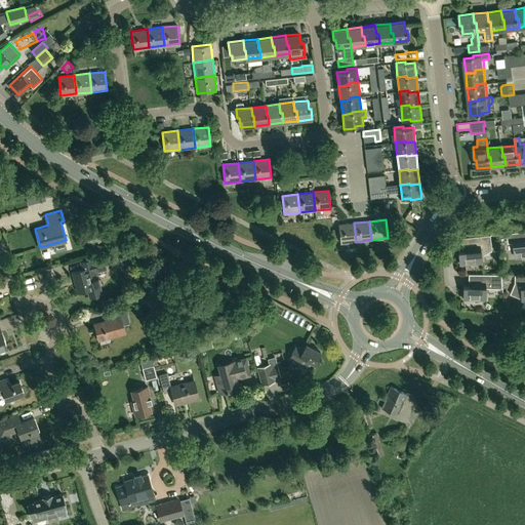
[(340,243),(356,242),(354,223),(338,225),(340,243)]
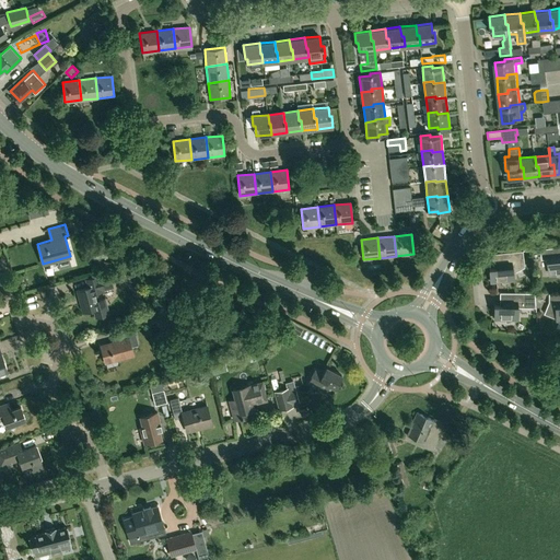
[(559,255),(556,256),(555,247),(540,248),(541,259),(548,259),(550,275),(553,275),(559,276),(559,255)]
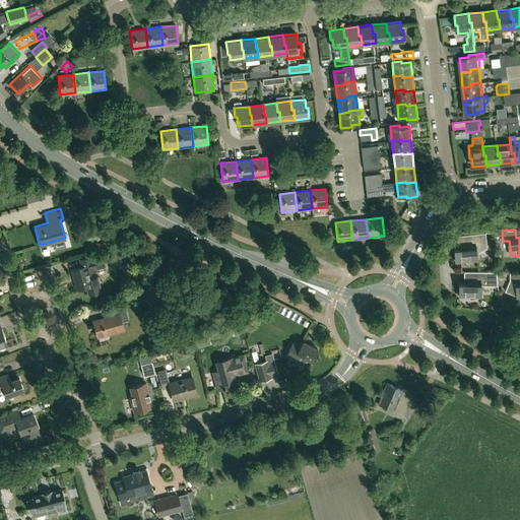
[(467,263),(474,260),(477,259),(476,258),(478,257),(478,252),(486,248),(485,233),(466,235),(467,244),(461,244),(461,248),(454,249),(455,261),(465,260),(467,263)]
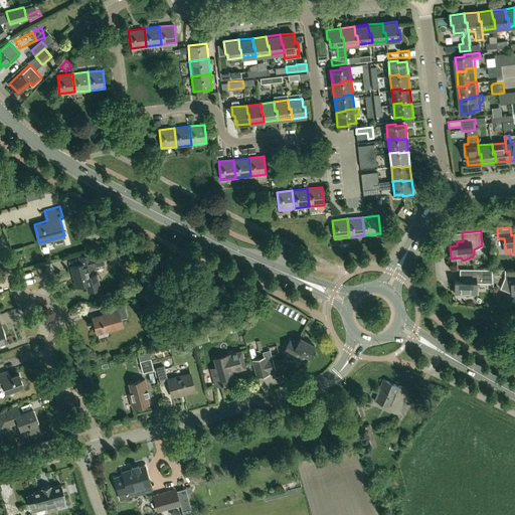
[(104,264),(101,252),(92,254),(91,253),(79,256),(81,263),(70,266),(76,286),(86,283),(88,291),(100,288),(97,274),(91,276),(89,269),(94,267),(94,266),(104,264)]
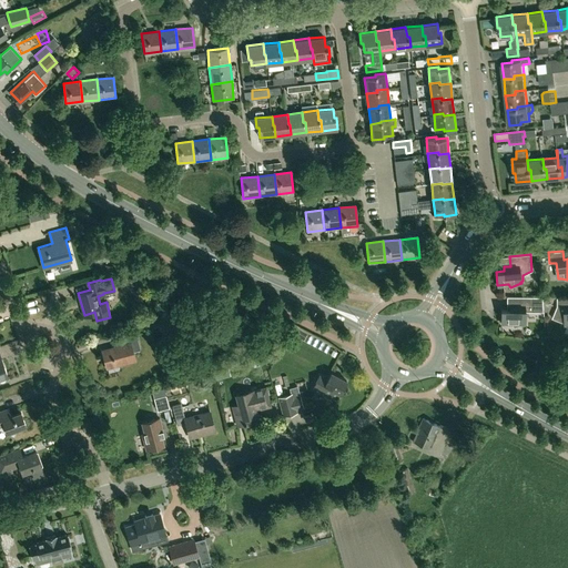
[(518,296),(517,305),(509,305),(509,310),(501,310),(501,323),(513,324),(514,327),(521,324),(525,324),(525,311),(544,312),(543,297),(518,296)]
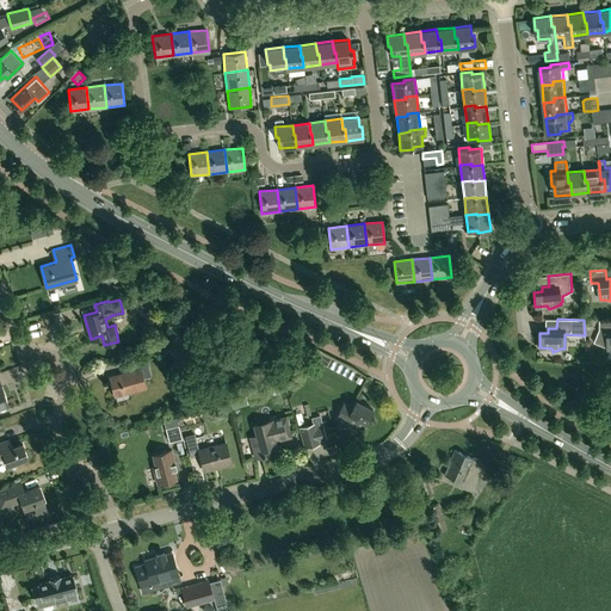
[(610,319),(599,320),(599,328),(594,343),(608,347),(608,349),(610,349),(610,319)]
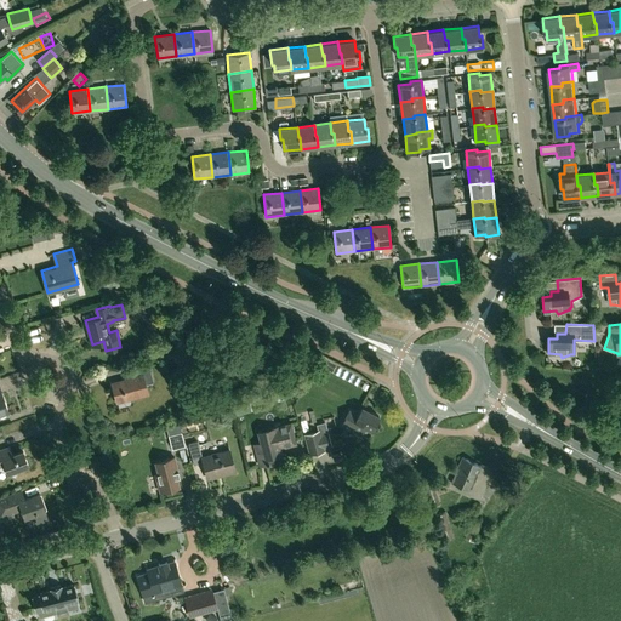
[(118,402),(147,393),(144,383),(154,381),(149,363),(130,369),(132,377),(112,382),(118,402)]
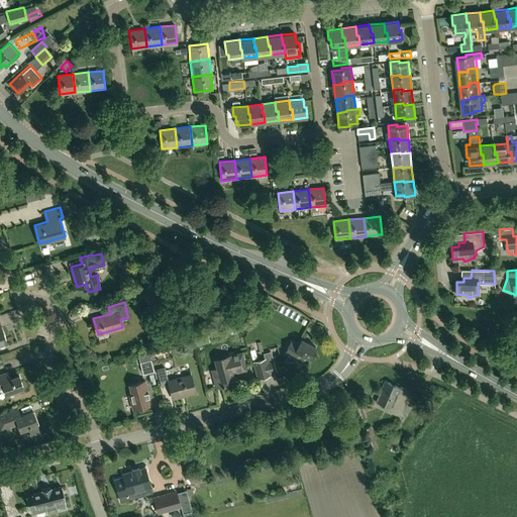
[(291,343),(285,355),(300,363),(304,355),(310,358),(316,346),(302,339),(299,345),(297,344),(296,346),(291,343)]
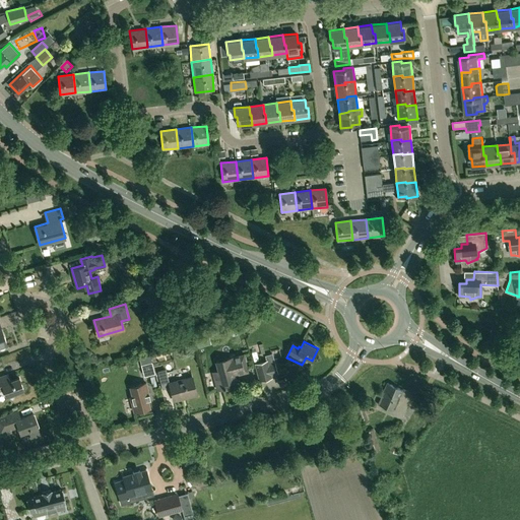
[(238,384),(235,376),(249,372),(244,354),(216,362),(218,371),(213,373),(217,389),(225,387),(226,389),(235,387),(234,385),(238,384)]
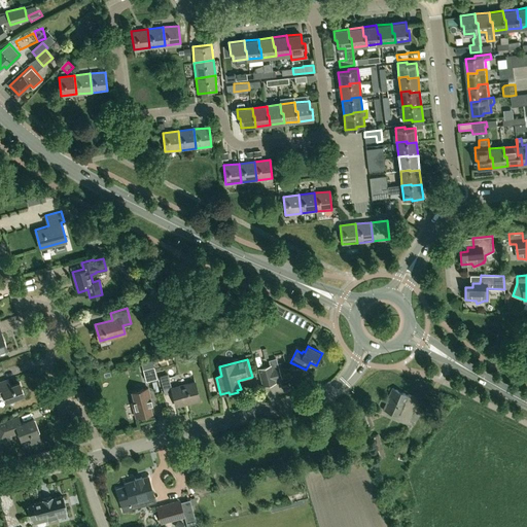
[(272,369),(271,364),(257,369),(262,387),(276,383),(275,380),(281,379),(278,367),(272,369)]
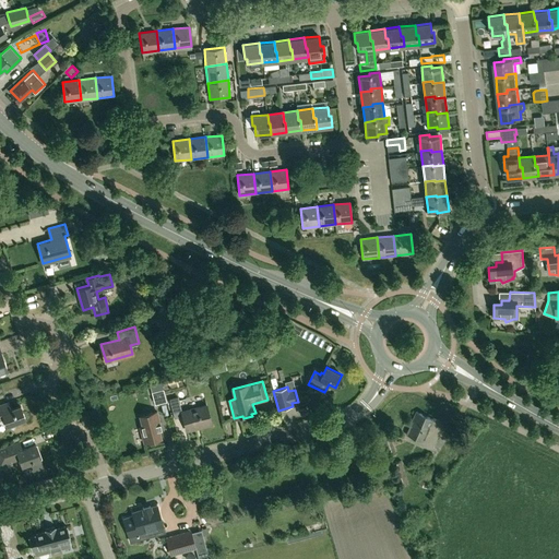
[(155,404),(167,401),(164,389),(152,392),(155,404)]
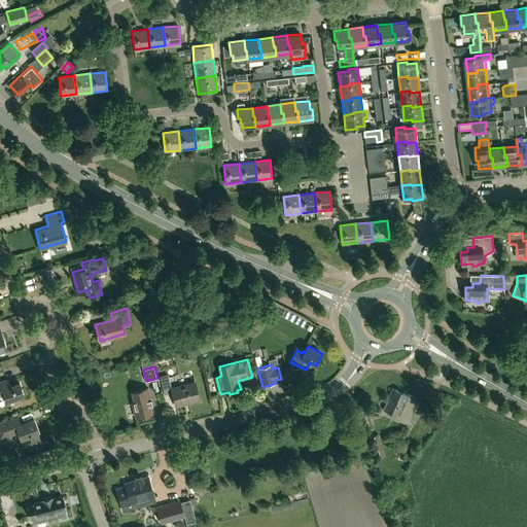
[(172,388),(168,375),(161,377),(165,394),(173,392),(176,406),(188,402),(189,403),(200,400),(195,382),(172,388)]
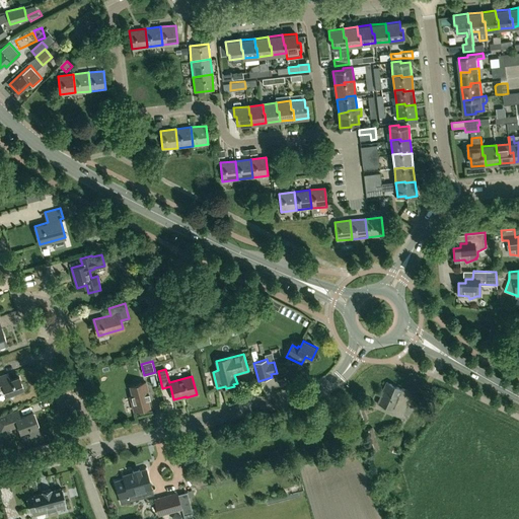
[(6,395),(12,397),(14,392),(23,389),(18,377),(10,380),(7,373),(0,375),(0,389),(3,388),(6,395)]
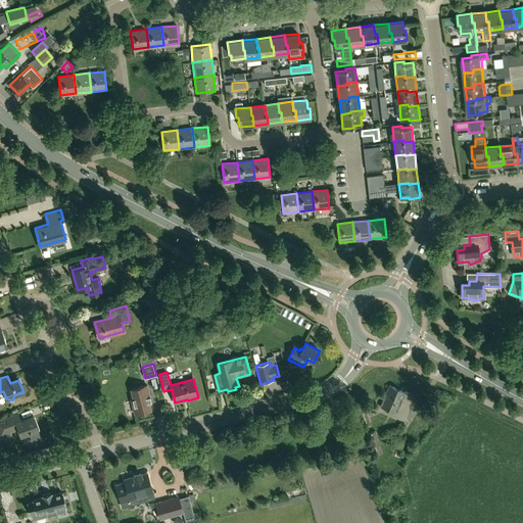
[(135,414),(151,410),(148,401),(151,400),(147,384),(131,389),(134,398),(131,399),(135,414)]
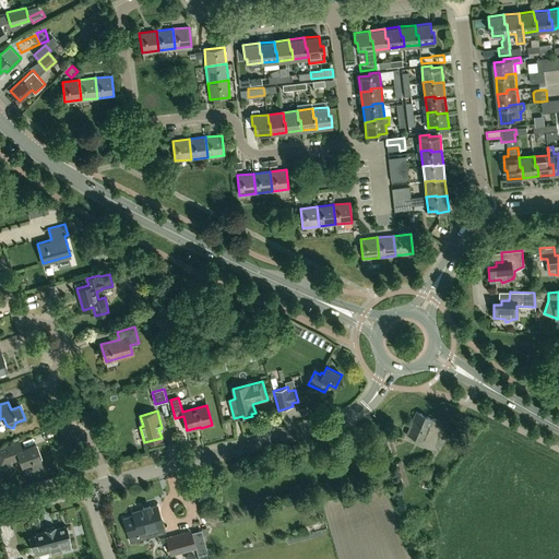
[(424,440),(433,419),(416,412),(407,432),(424,440)]
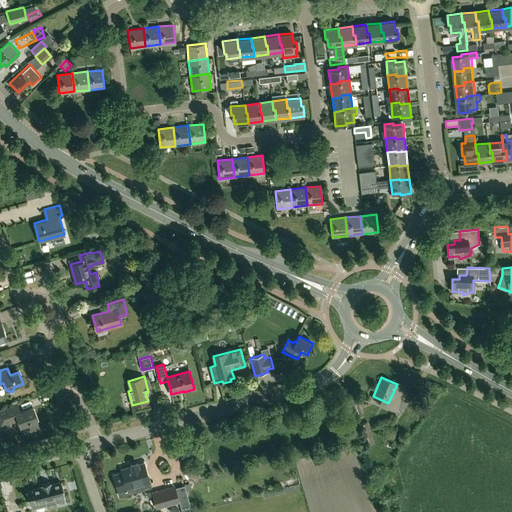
[(356,418),(363,415),(355,396),(348,399),(356,418)]
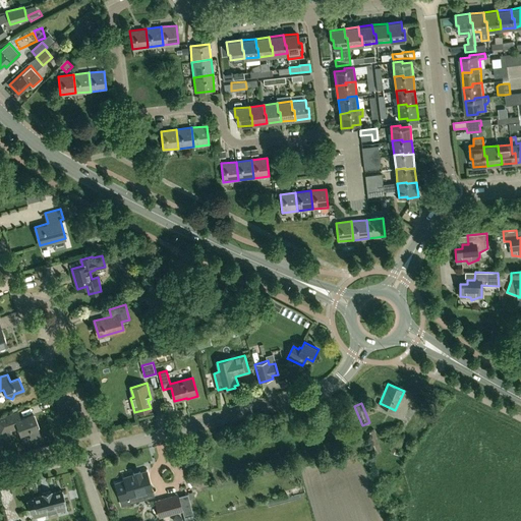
[(33,414),(19,418),(17,411),(5,415),(0,417),(0,433),(0,436),(10,432),(9,430),(18,427),(20,433),(38,427),(33,414)]
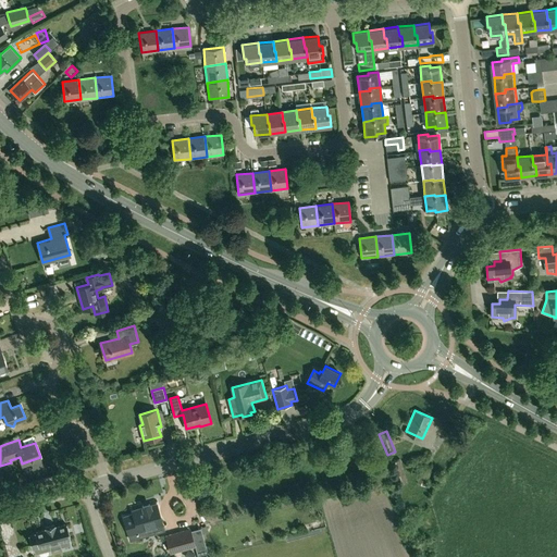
[(397,485),(407,482),(400,460),(391,463),(397,485)]
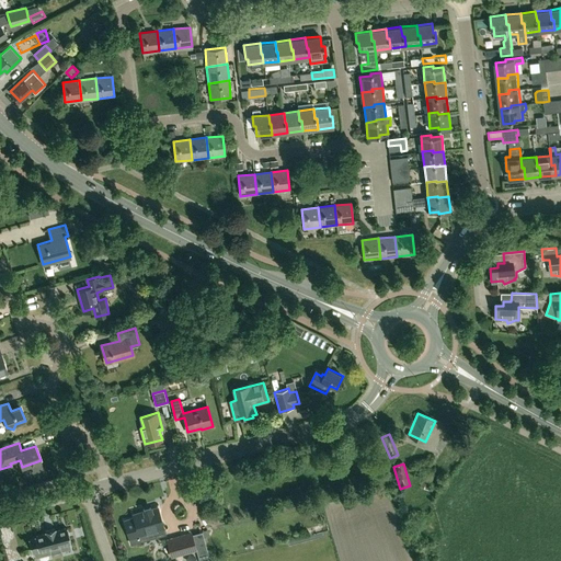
[(427,489),(434,472),(424,469),(419,485),(427,489)]
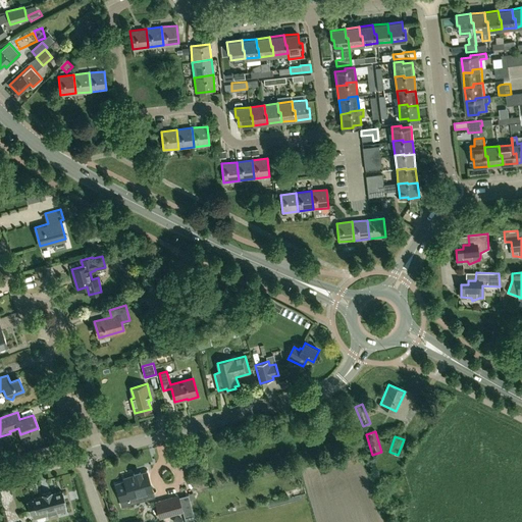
[(124,481),(115,483),(122,506),(154,496),(147,471),(141,473),(140,471),(133,473),(134,475),(123,478),(124,481)]
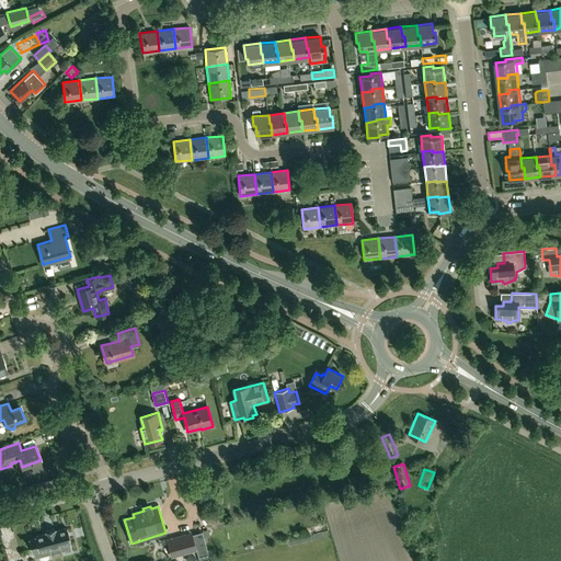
[(34,536),(35,537),(29,539),(32,551),(38,550),(38,551),(49,548),(52,553),(61,550),(70,547),(69,542),(71,542),(67,527),(56,530),(56,528),(45,531),(45,533),(34,536)]
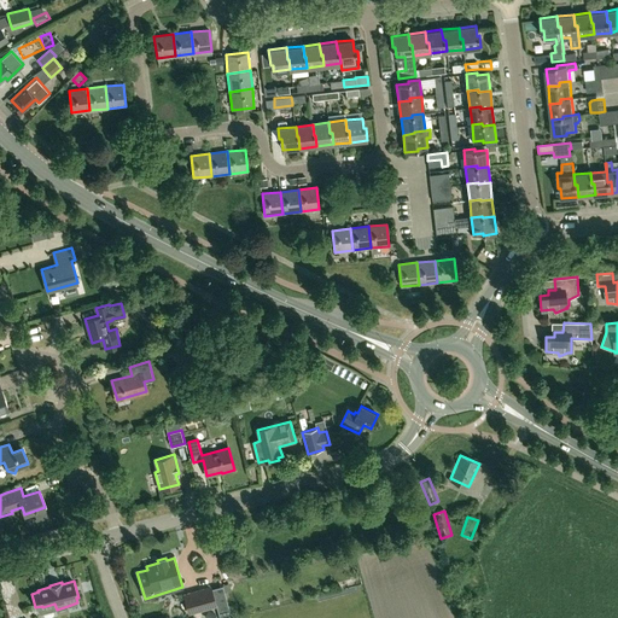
[(188,614),(216,606),(210,586),(182,594),(188,614)]
